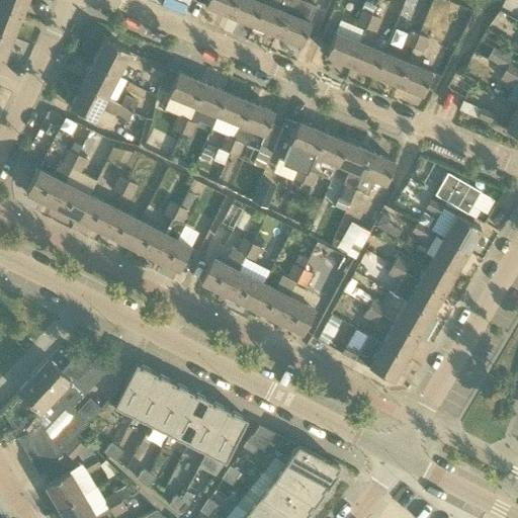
[(0,0),(0,6),(21,15),(26,0),(0,0)]
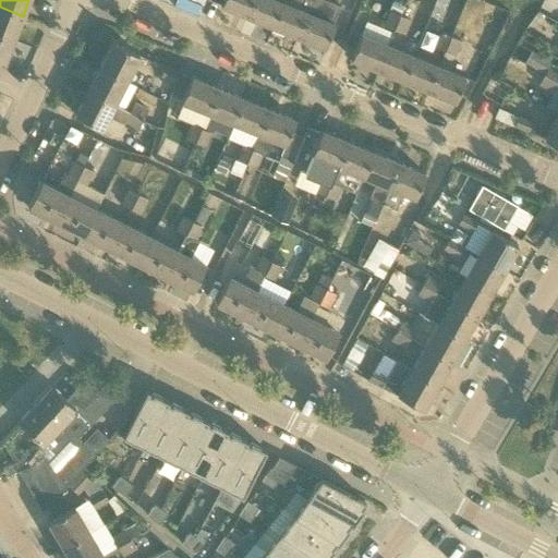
[(247,16),(254,0),(223,0),(221,5),(247,16)]
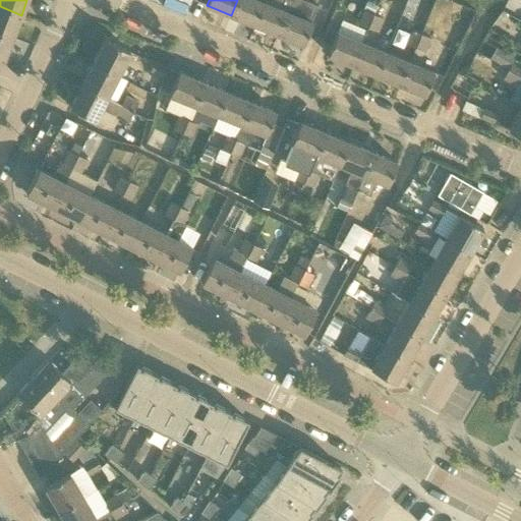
[(255,24),(265,3),(257,0),(237,0),(231,15),(255,24)]
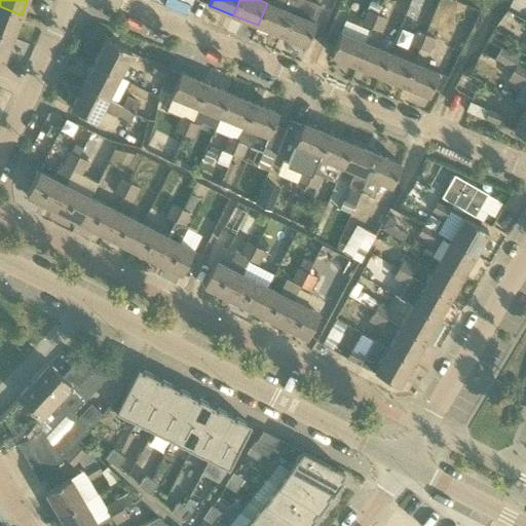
[(282,35),(296,0),(269,0),(269,3),(267,3),(258,25),(282,35)]
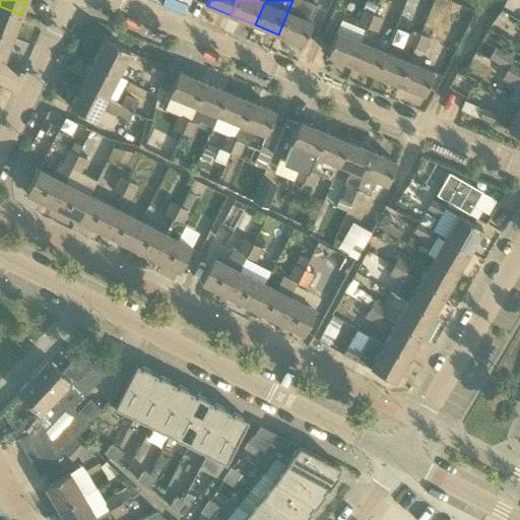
[(317,6),(305,1),(304,0),(293,0),(278,35),(303,45),(312,22),(311,21),(317,6)]
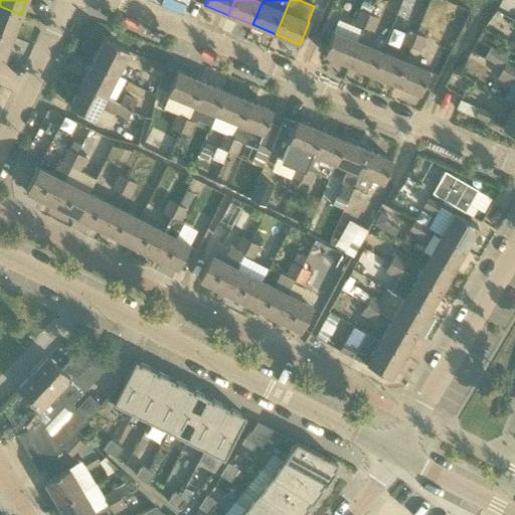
[(0,32),(12,37),(21,15),(0,6),(0,32)]
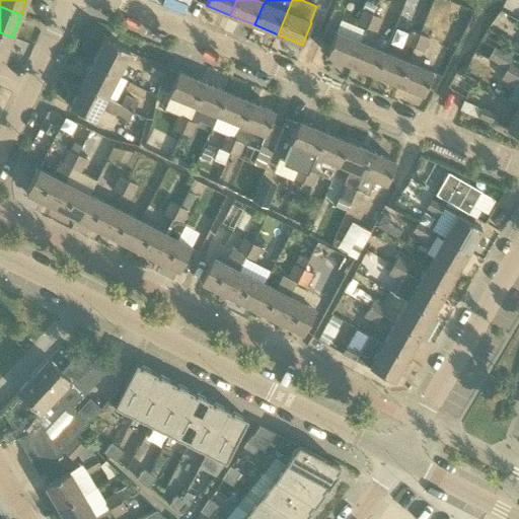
[(366,27),(372,14),(362,10),(357,23),(366,27)]
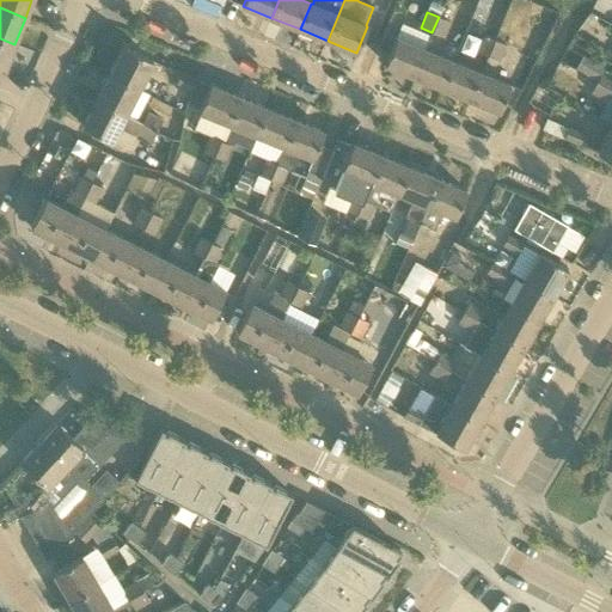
[(451,22),(439,17),(432,32),(444,37),(451,22)]
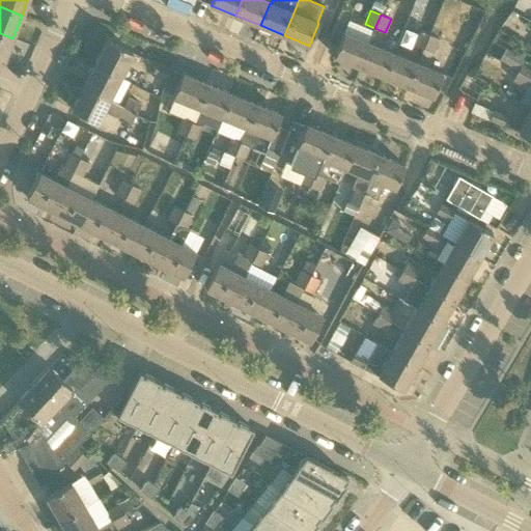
[(424,49),(429,34),(419,31),(414,45),(424,49)]
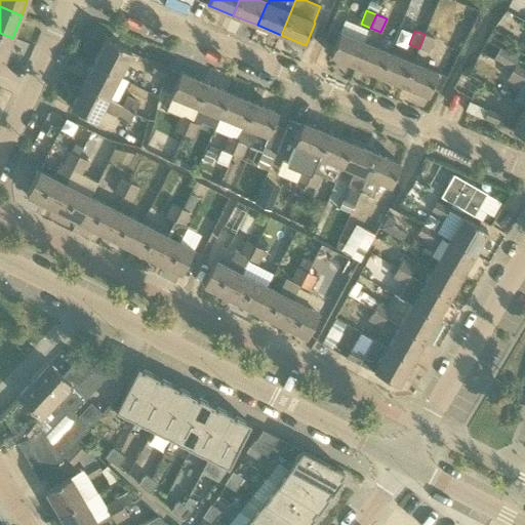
[(12,38),(0,33),(0,62),(3,63),(12,38)]
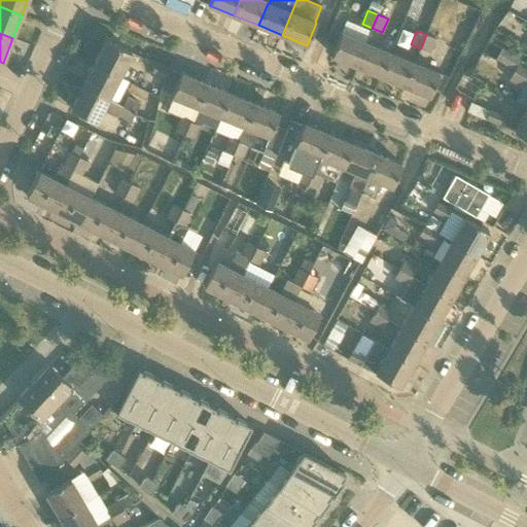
[(356,66),(365,43),(356,39),(341,33),(331,56),(356,66)]
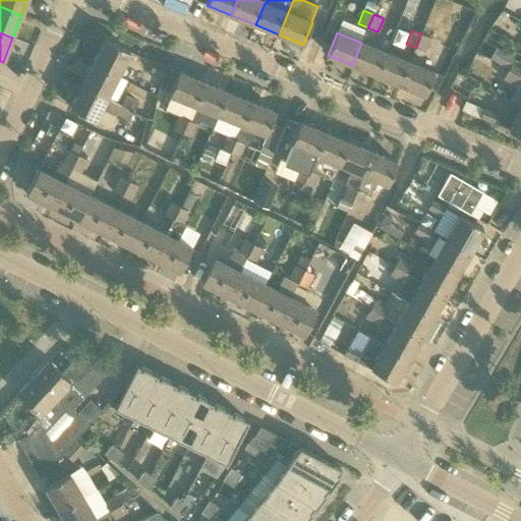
[(425,52),(431,39),(421,34),(416,48),(425,52)]
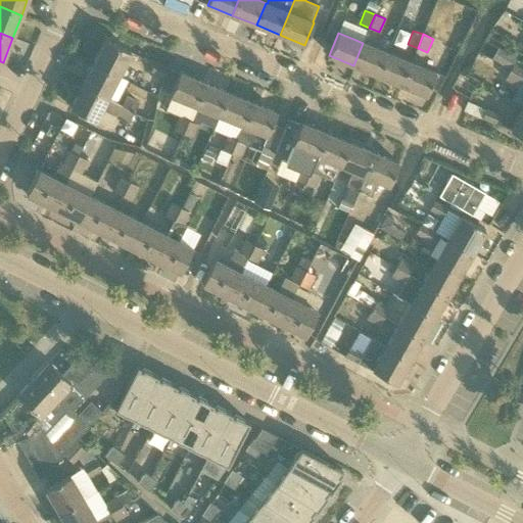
[(119,76),(131,52),(106,40),(94,62),(119,76)]
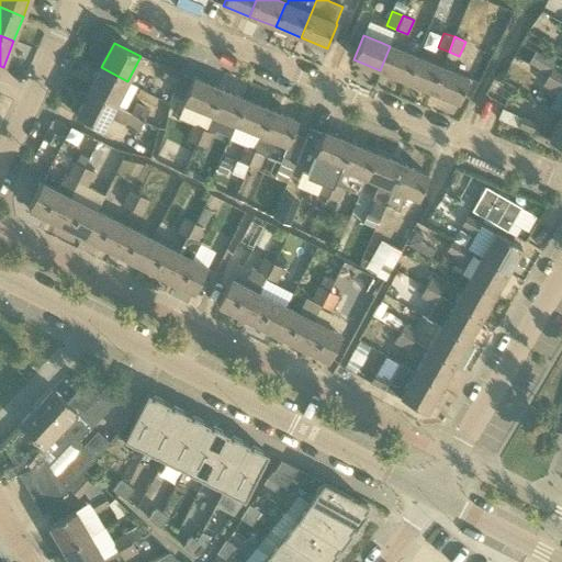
[(416,56),(390,46),(380,70),(406,80),(416,56)]
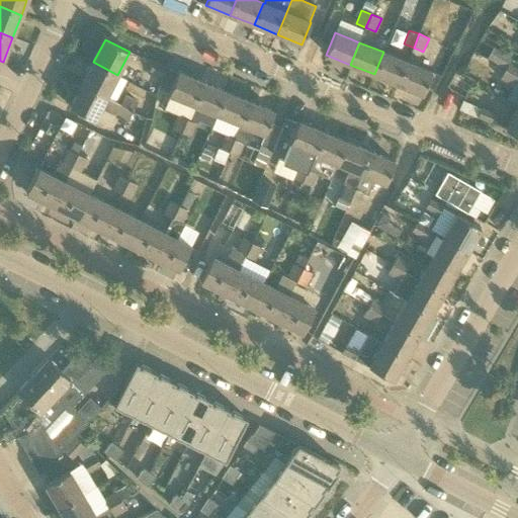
[(506,69),(517,77),(517,75),(517,65),(510,62),(513,57),(494,47),(487,58),(506,69)]
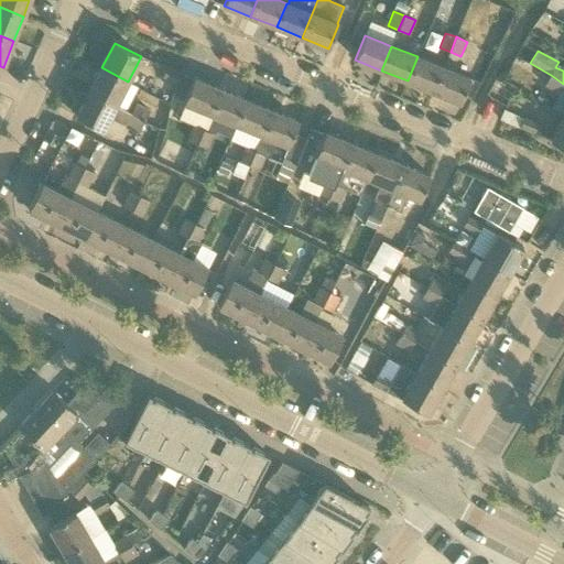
[(433,91),(443,67),(418,56),(408,80),(433,91)]
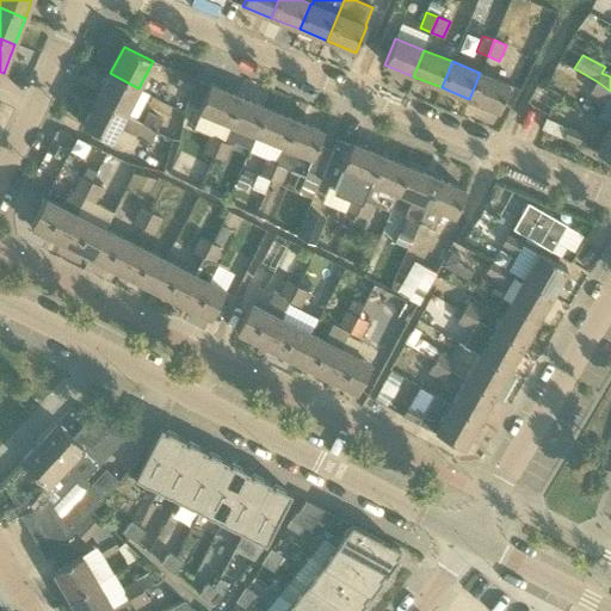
[(125,115),(139,88),(110,73),(97,100),(125,115)]
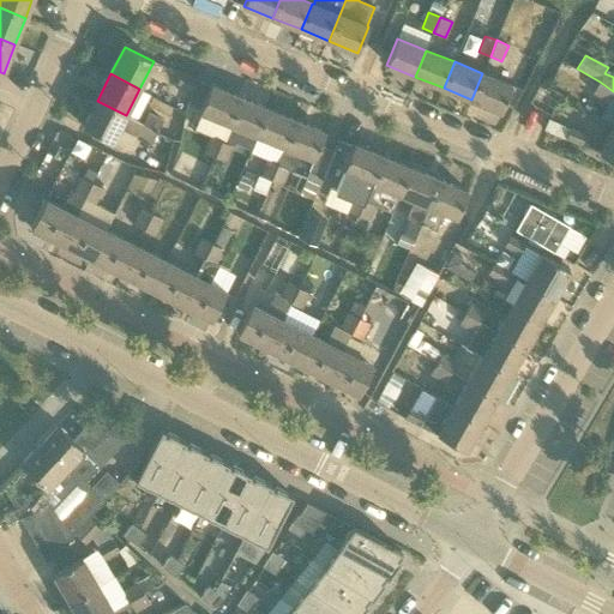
[(182,73),(181,74),(178,84),(193,91),(198,79),(182,73)]
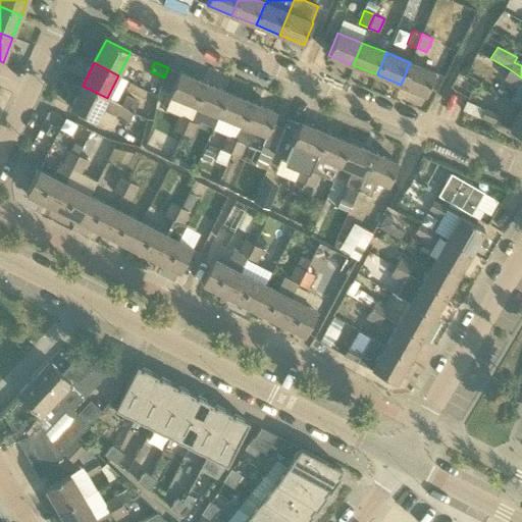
[(410,62),(401,85),(426,95),(435,72),(410,62)]
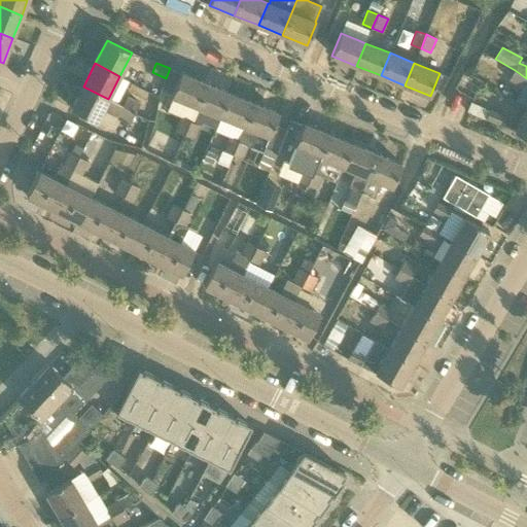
[(521,86),(526,78),(515,70),(510,80),(521,86)]
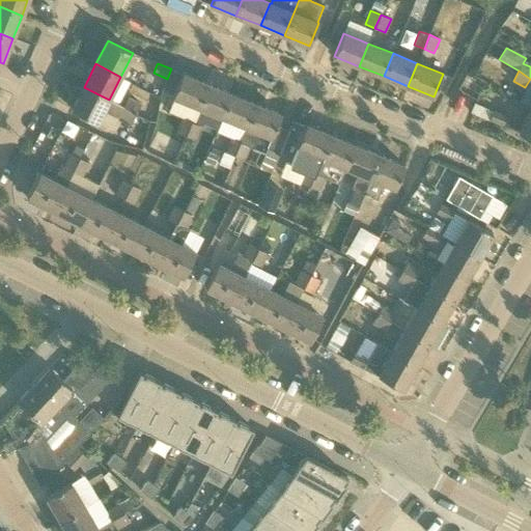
[(477,100),(486,83),(468,73),(458,89),(477,100)]
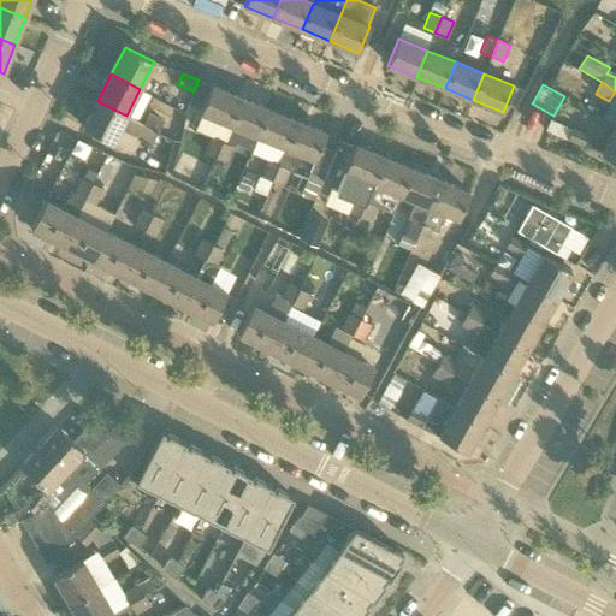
[(229,124),(240,98),(212,86),(201,112),(229,124)]
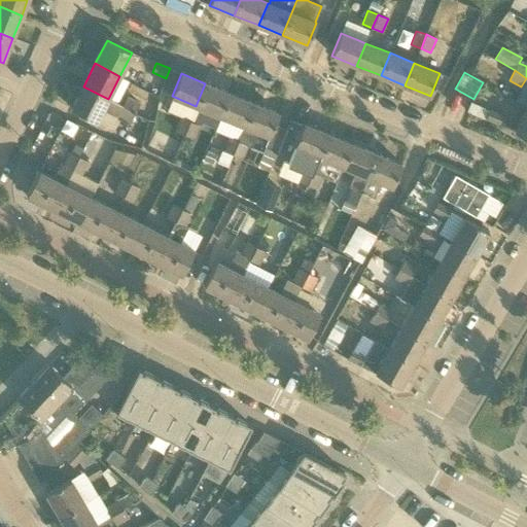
[(197,106),(189,121),(201,127),(203,124),(215,129),(220,116),(230,94),(205,83),(196,106),(197,106)]
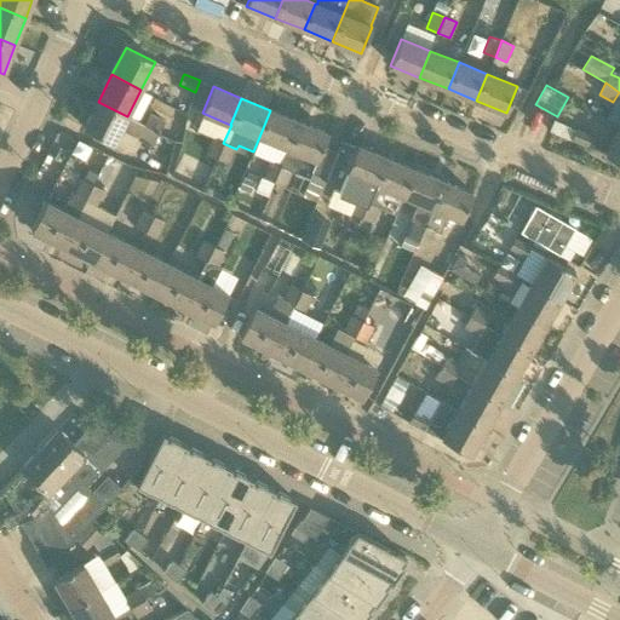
[(153,144),(159,132),(144,125),(127,116),(98,102),(84,128),(113,143),(121,127),(153,144)]
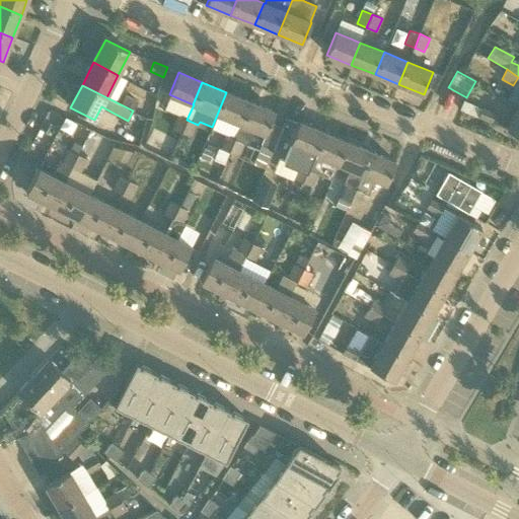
[(241,124),(250,102),(226,92),(217,115),(241,124)]
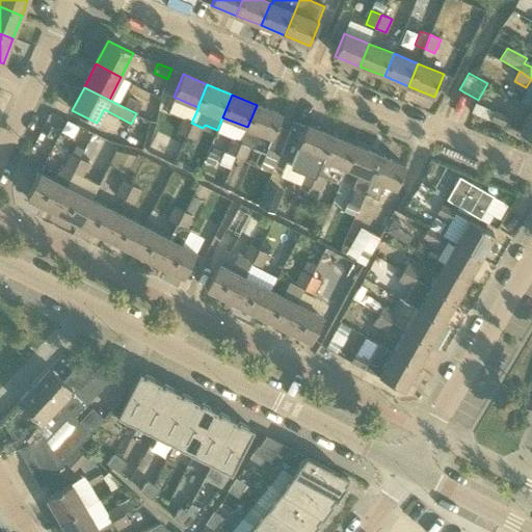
[(124,107),(136,113),(140,105),(129,99),(124,107)]
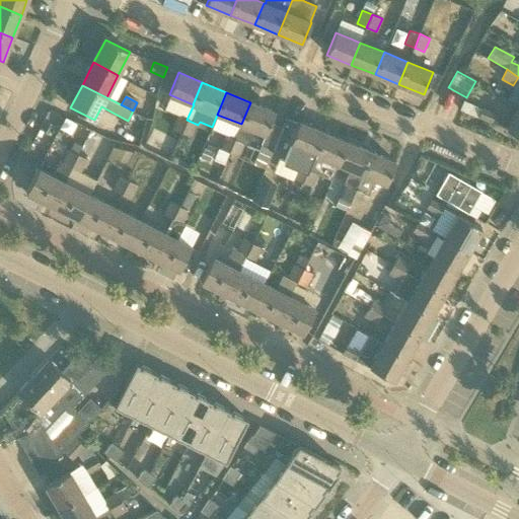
[(247,144),(253,130),(266,134),(275,112),(250,102),(241,124),(235,139),(244,143),(247,144)]
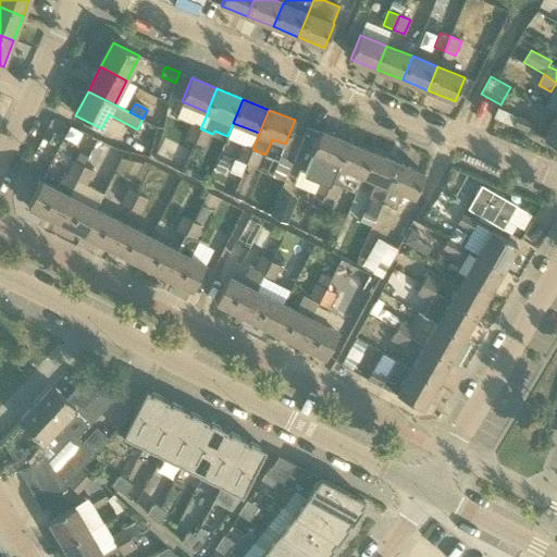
[(556,146),(556,115),(544,139),(556,146)]
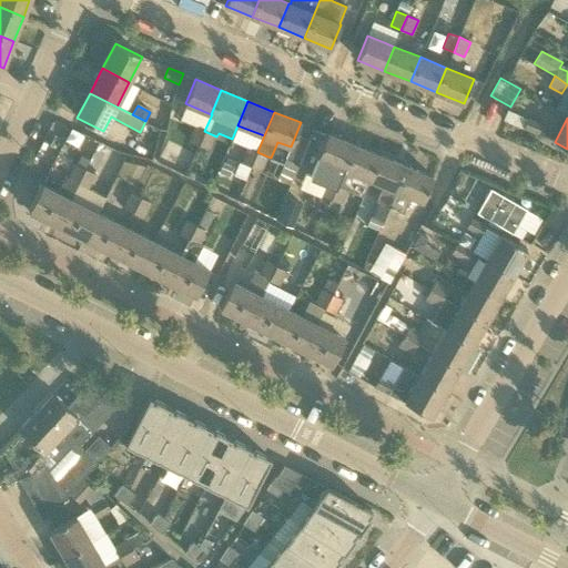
[(524,129),(538,134),(543,124),(528,119),(524,129)]
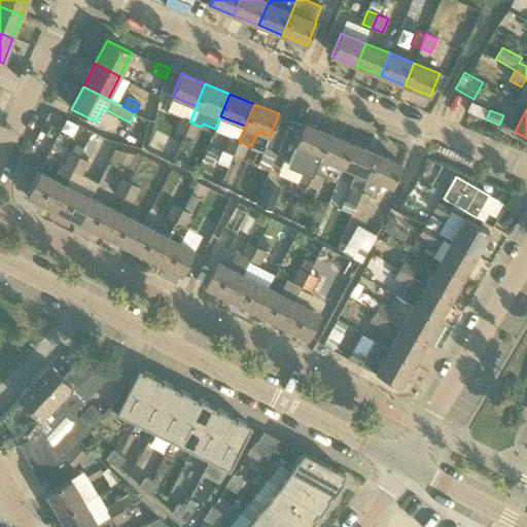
[(184,135),(189,121),(180,117),(175,131),(184,135)]
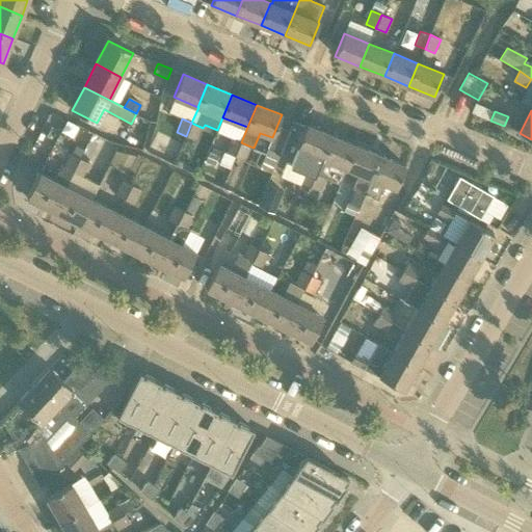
[(191,123),(186,136),(197,140),(203,128),(191,123)]
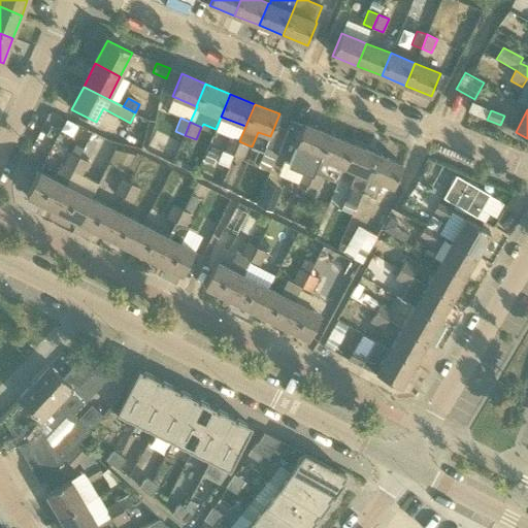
[(308,186),(329,134),(304,124),(289,162),(304,168),(298,182),(308,186)]
